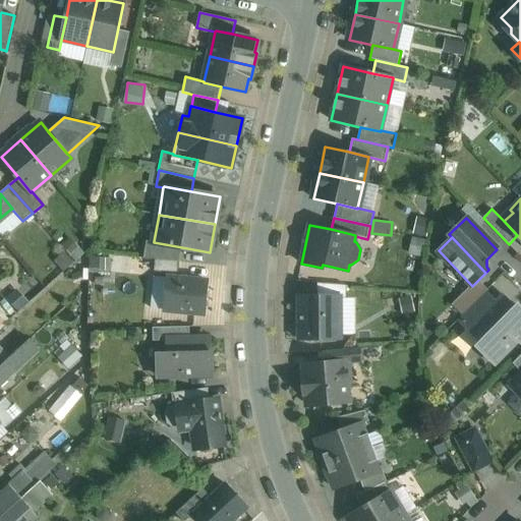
[(182,247),(154,242),(154,241),(147,240),(143,257),(179,262),(182,247)]
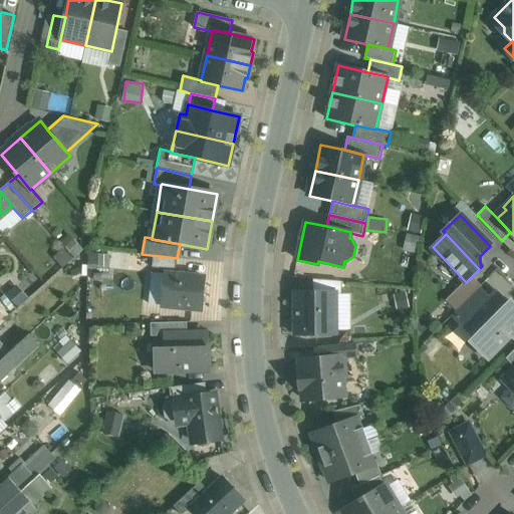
[(177,258),(153,256),(152,268),(176,270),(177,258)]
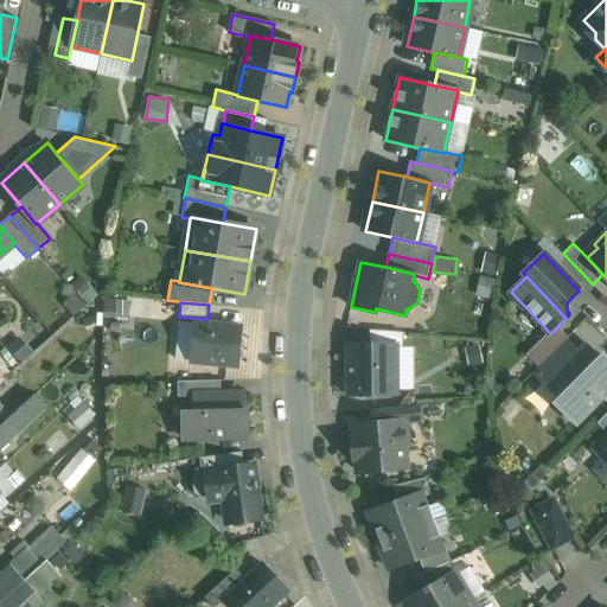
[(242,327),(195,323),(191,362),(238,366),(242,327)]
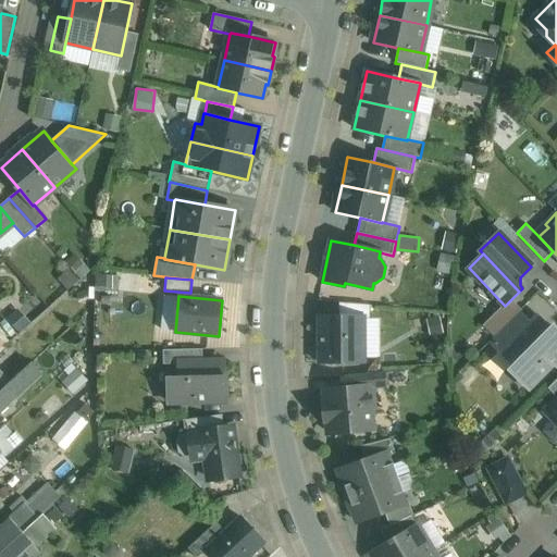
[(505,306),(504,305),(482,325),(494,337),(521,310),(511,299),(505,306)]
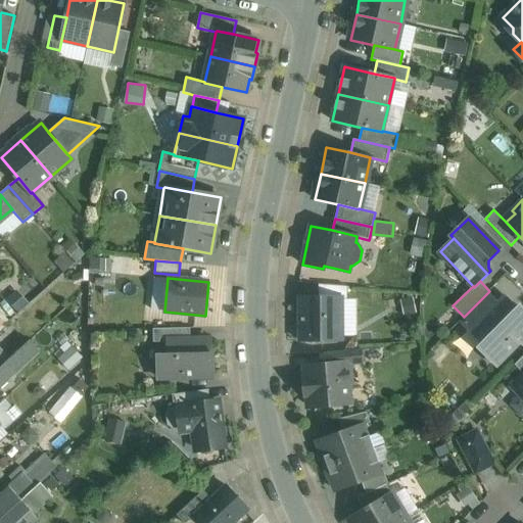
[(347,286),(319,284),(319,296),(320,296),(320,298),(342,298),(342,299),(347,299),(347,286)]
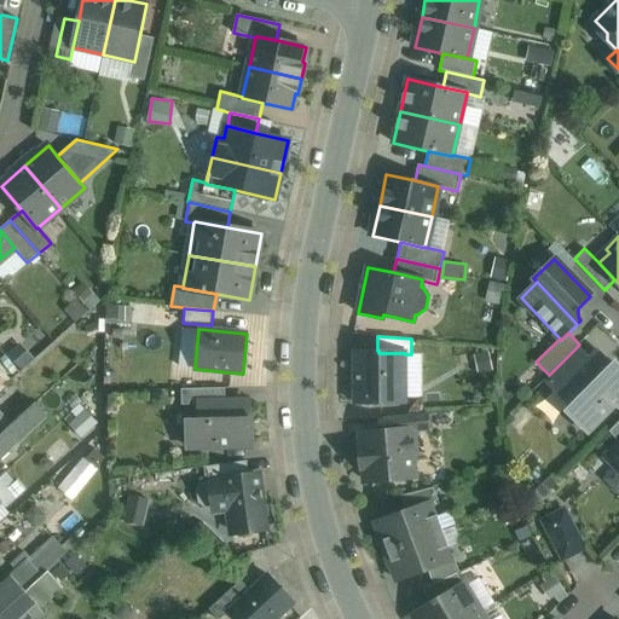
[(549,375),(545,379),(559,392),(589,362),(577,348),(580,345),(579,345),(549,375)]
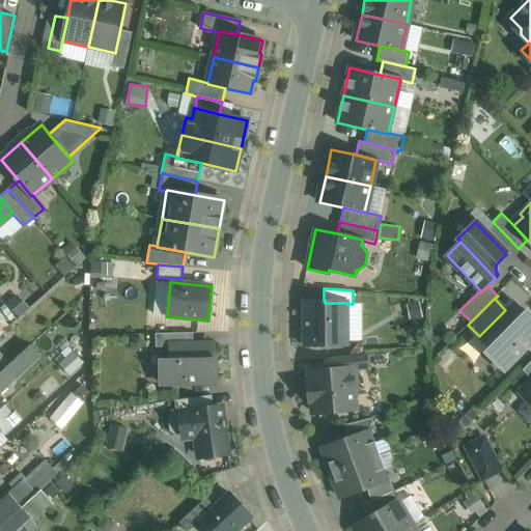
[(325,303),(325,301),(324,301),(304,301),(305,346),(326,346),(326,344),(347,344),(347,304),(347,303),(325,303)]
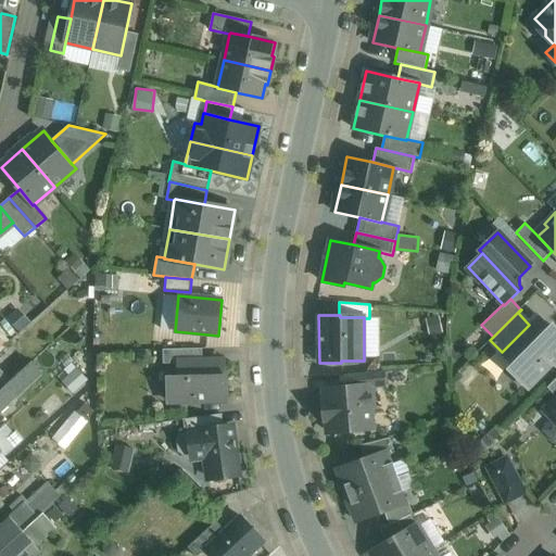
[(550,329),(536,317),(529,325),(502,352),(515,365),(510,369),(528,388),(555,359),(555,329),(553,326),(550,329)]
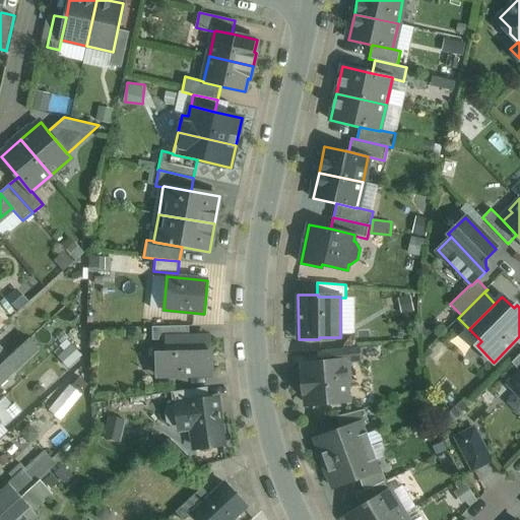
[(62,308),(36,332),(46,342),(72,318),(62,308)]
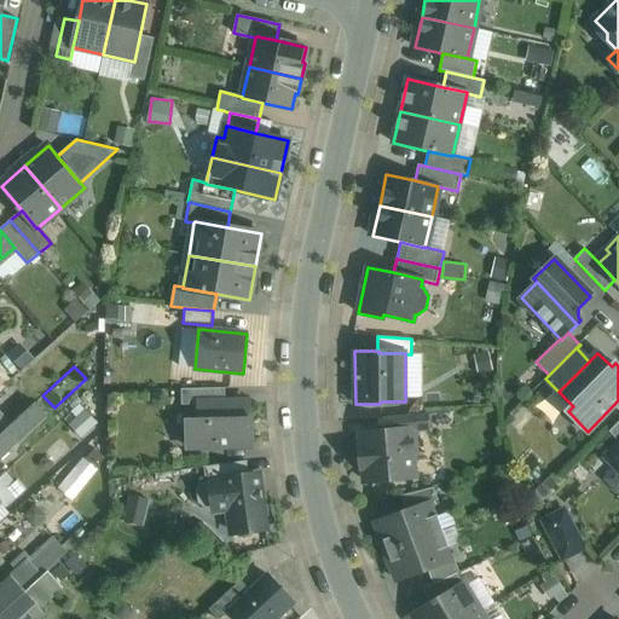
[(225,388),(181,389),(181,405),(198,404),(198,403),(225,403),(225,388)]
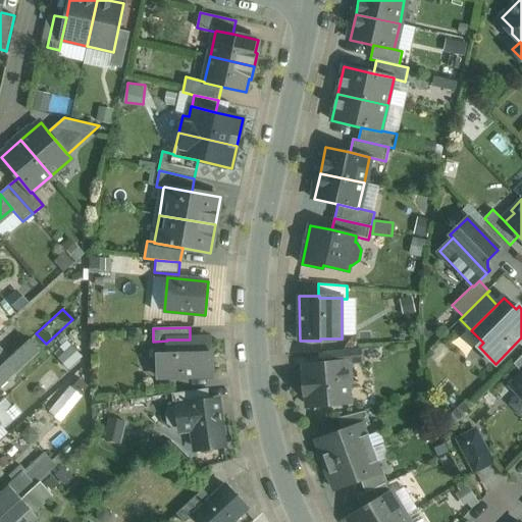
[(454,343),(468,354),(479,340),(466,328),(454,343)]
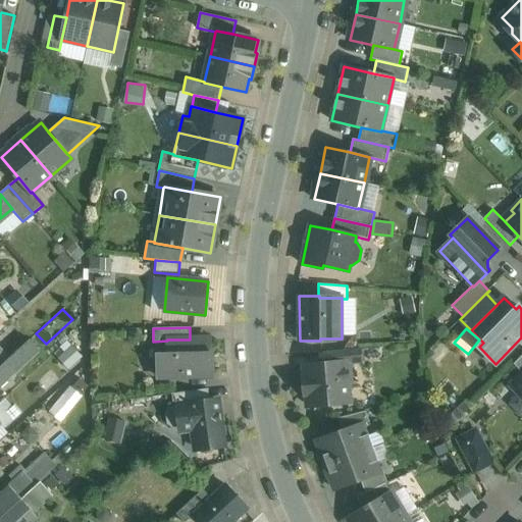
[(0,365),(0,384),(40,350),(30,338),(0,365)]
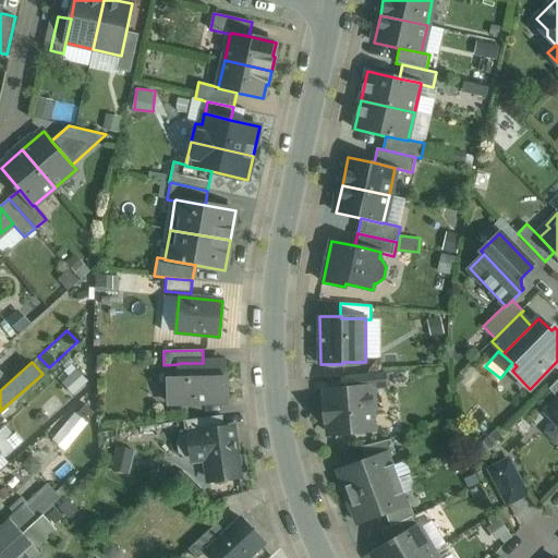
[(203,363),(179,363),(179,364),(180,379),(169,379),(169,403),(228,401),(228,378),(226,378),(225,362),(203,363)]
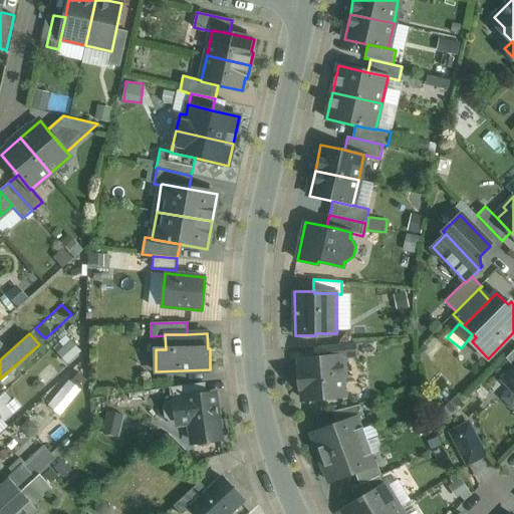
[(71,339),(59,351),(68,361),(80,350),(71,339)]
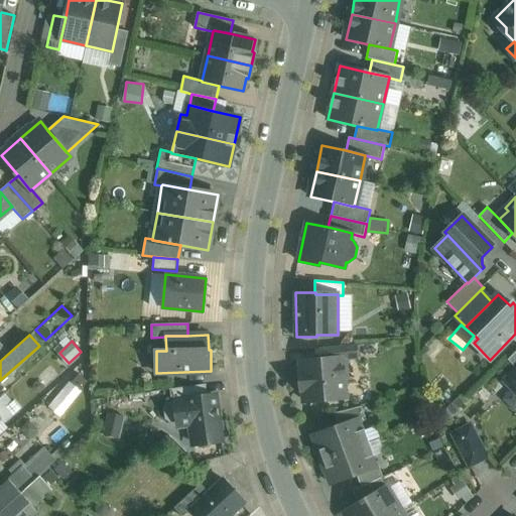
[(354,345),(318,348),(319,360),(344,358),(344,359),(356,358),(354,345)]
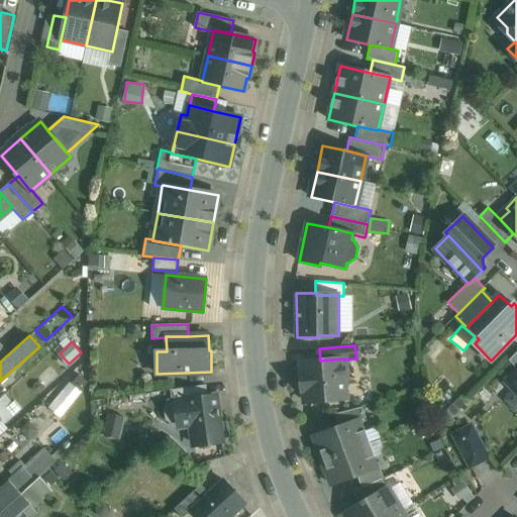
[(320,360),(302,363),(303,375),(300,376),(300,378),(303,378),(304,387),(301,387),(301,390),(304,389),(305,402),(345,398),(344,381),(346,381),(344,359),(344,358),(320,360)]
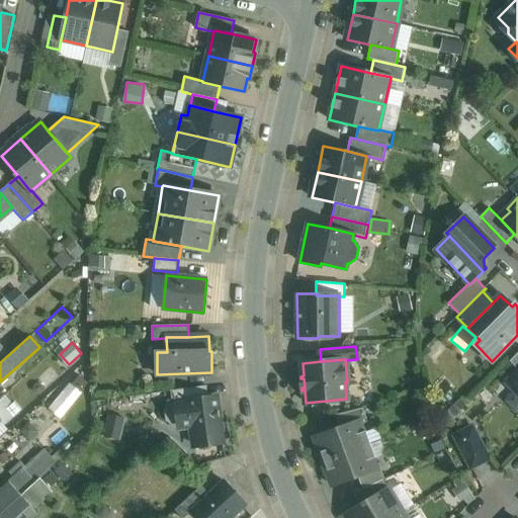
[(517,371),(508,382),(517,392),(517,371)]
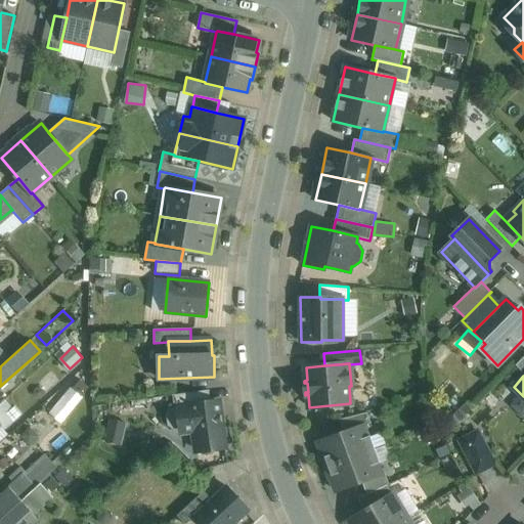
[(71,386),(50,411),(62,422),(83,395),(71,386)]
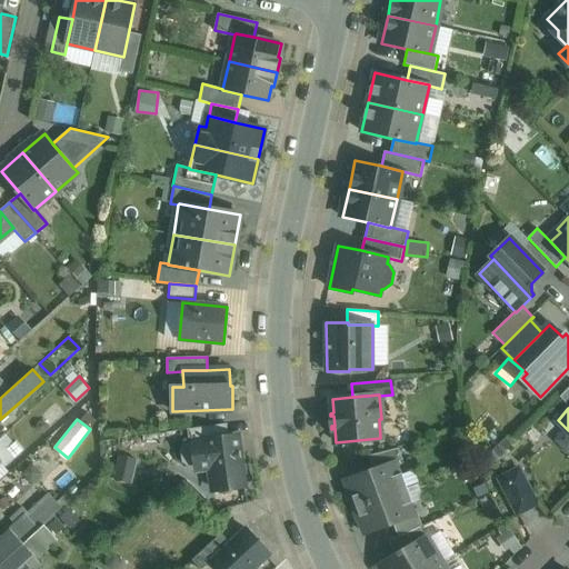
[(227,423),(188,429),(189,443),(229,438),(227,423)]
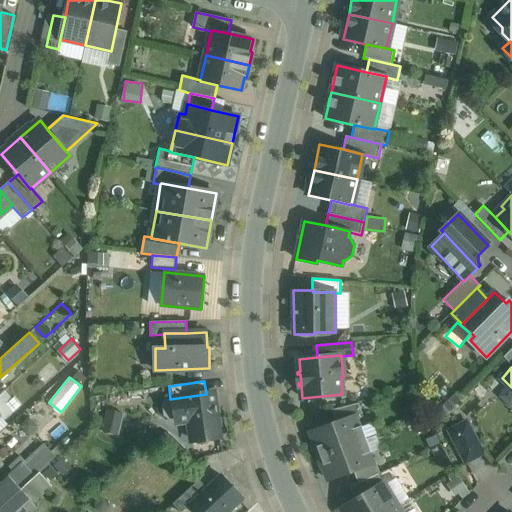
[(3,393),(0,395),(0,414),(3,419),(16,407),(3,393)]
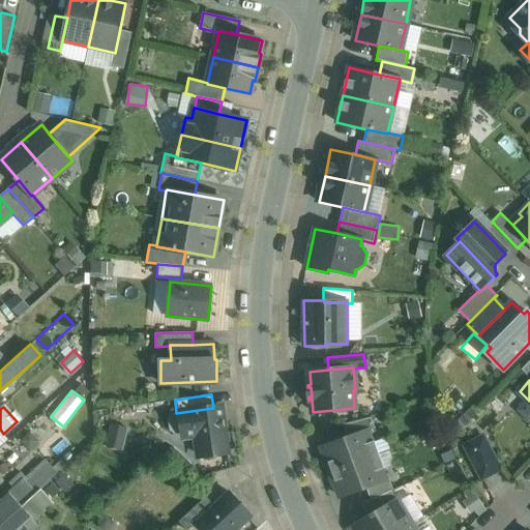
[(176,413),(172,414),(168,418),(170,431),(175,434),(183,433),(184,437),(197,435),(199,455),(228,451),(222,407),(213,408),(176,413)]
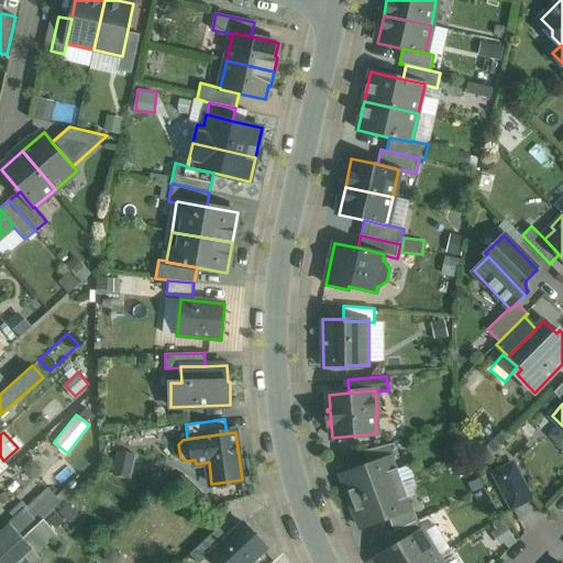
[(395,443),(365,451),(370,465),(390,457),(390,459),(399,455),(395,443)]
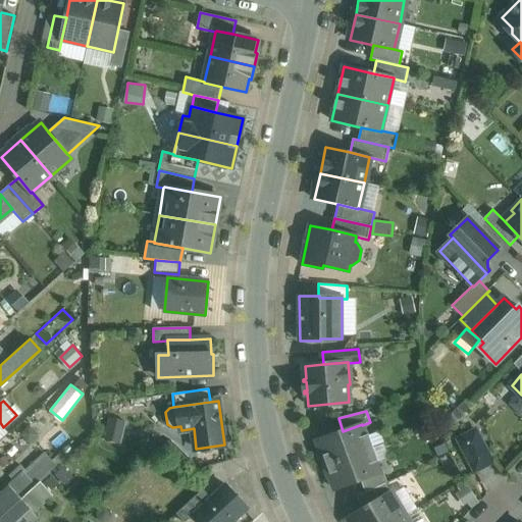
[(343,431),(317,440),(326,465),(373,448),(368,434),(366,435),(362,425),(362,424),(343,431)]
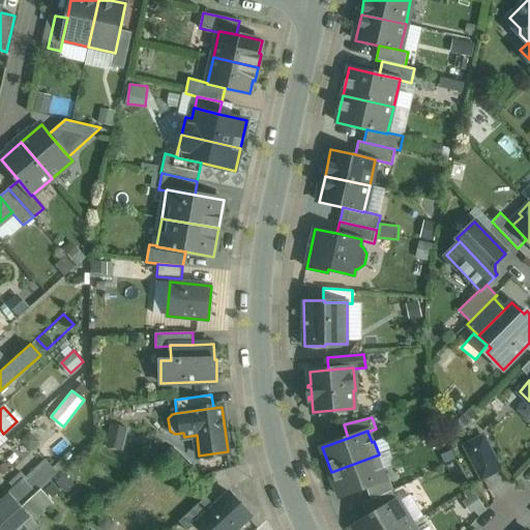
[(483,437),(465,446),(482,479),(500,470),(483,437)]
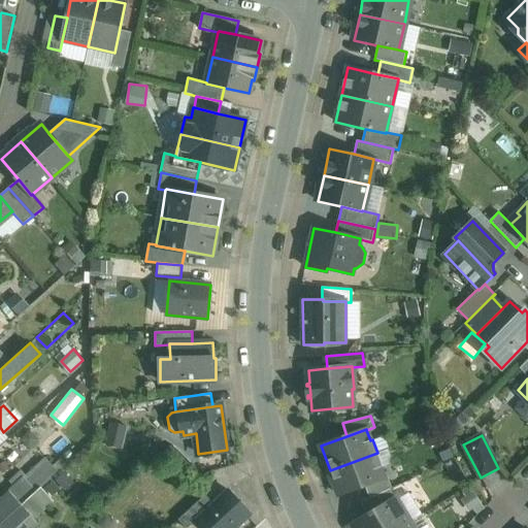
[(377,453),(330,470),(338,495),(364,486),(384,479),(384,477),(380,467),(383,466),(377,453)]
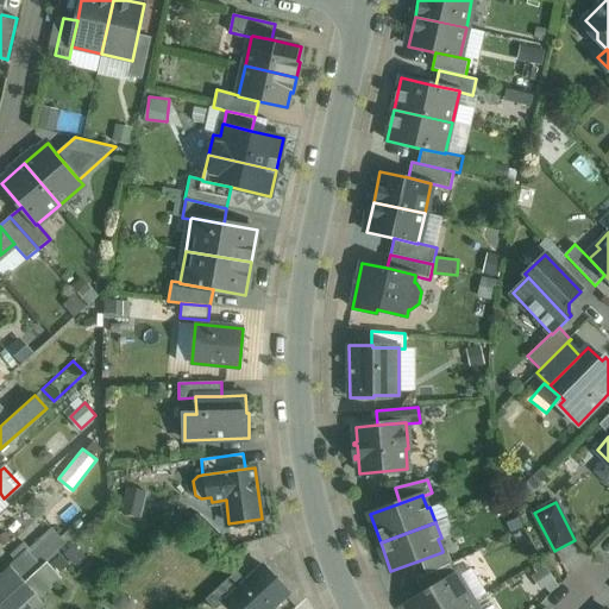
[(443,552),(420,560),(426,576),(450,564),(452,563),(447,550),(443,551),(443,552)]
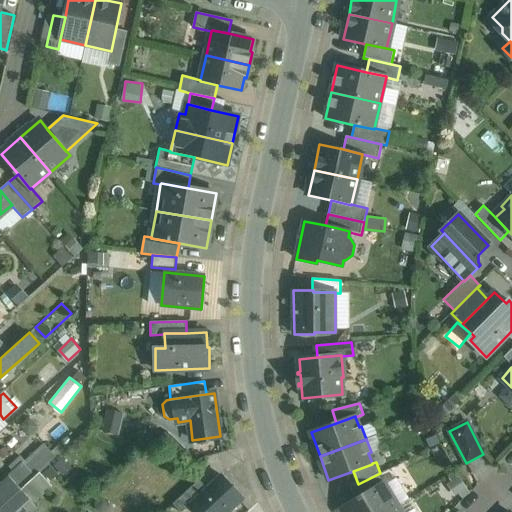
[(24,466),(4,485),(6,487),(14,496),(20,491),(34,477),(24,466)]
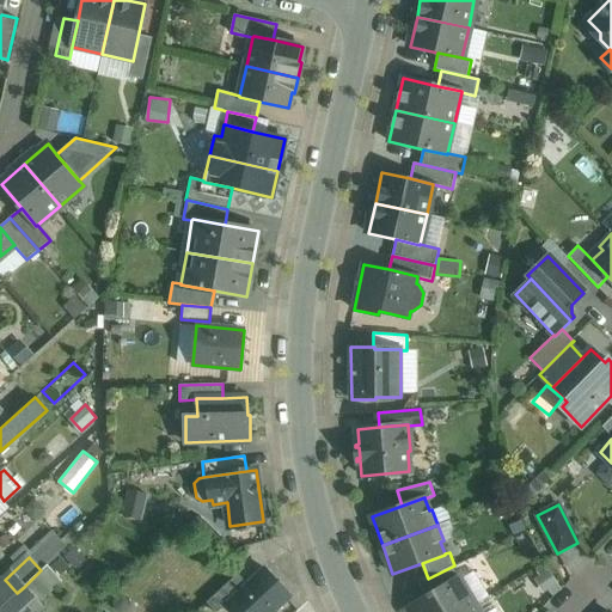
[(428,579),(417,583),(426,595),(433,591),(435,593),(459,579),(452,567),(428,579)]
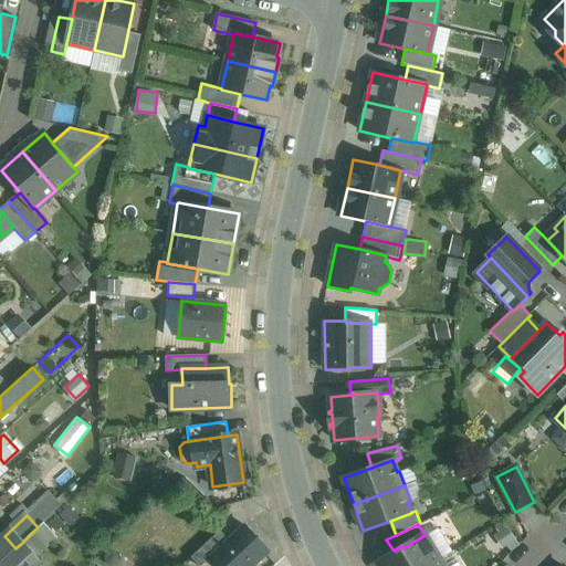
[(253,565),(269,552),(244,525),(229,540),(211,556),(212,557),(220,565),(253,565)]
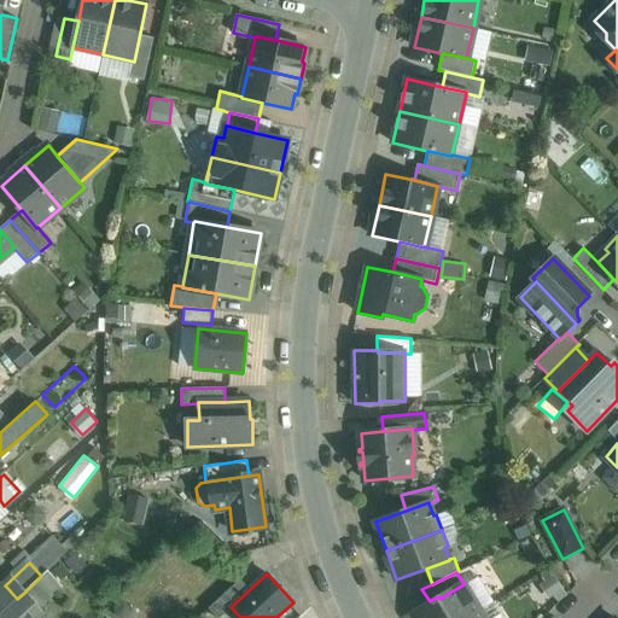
[(240,579),(209,608),(217,617),(221,617),(232,608),(231,607),(250,589),(240,579)]
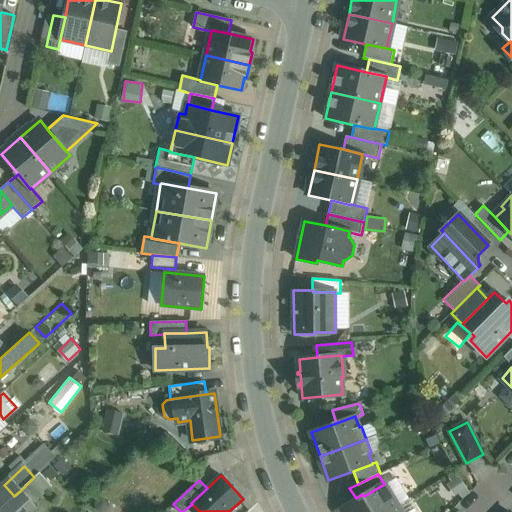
[(384,484),(364,496),(362,494),(356,498),(348,503),(345,511),(387,511),(397,506),(384,484)]
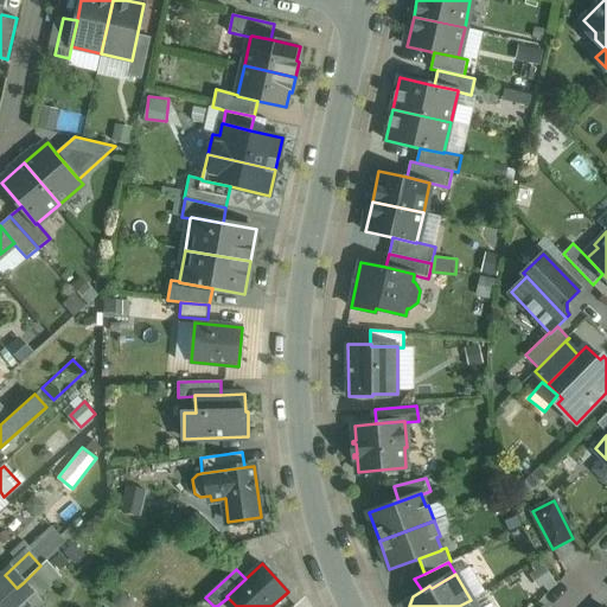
[(0,604),(17,588),(7,577),(0,583),(0,604)]
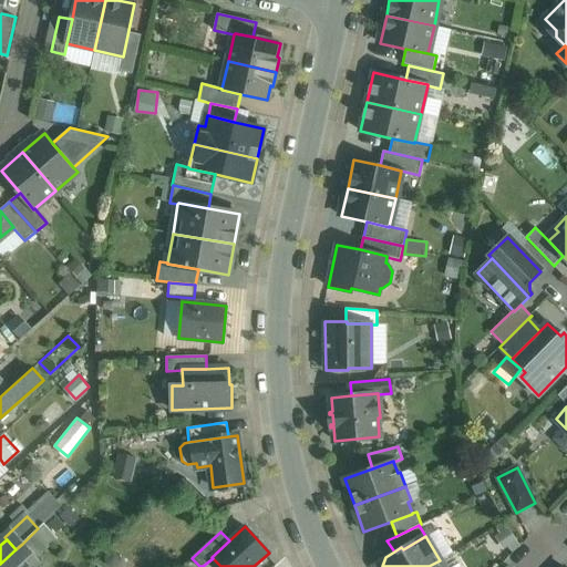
[(16,549),(0,564),(0,566),(18,566),(32,554),(22,544),(16,549)]
